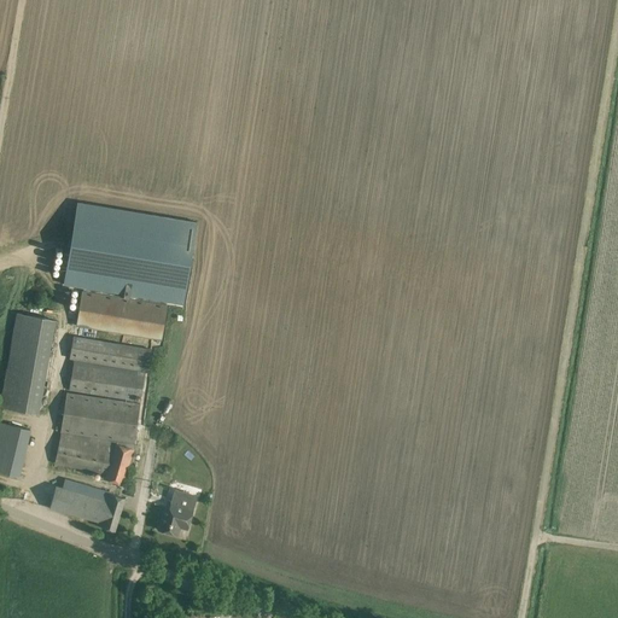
[(80,203),(66,285),(184,304),(197,222),(80,203)]
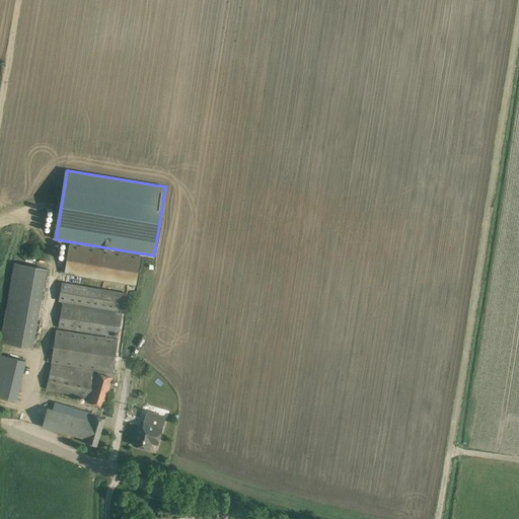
[(141,256),(140,256),(69,244),(64,274),(136,286),(141,256)]
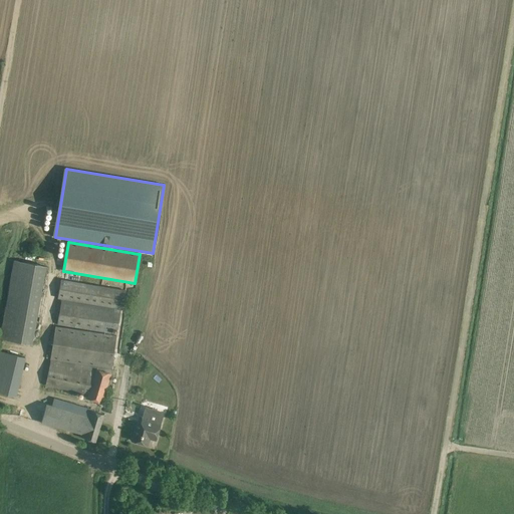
[(0,338),(32,344),(46,267),(13,260),(0,334),(0,338)]
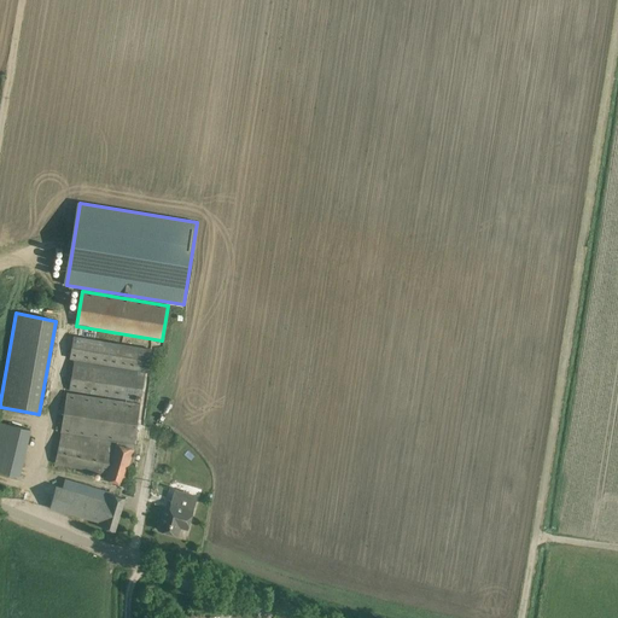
[(69,360),(74,361),(69,390),(141,402),(151,349),(74,336),(69,360)]
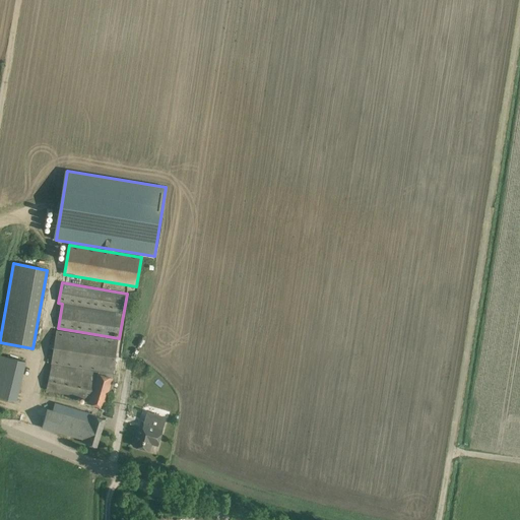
[(47,390),(90,399),(88,405),(104,409),(113,376),(118,340),(56,331),(50,370),(47,390)]
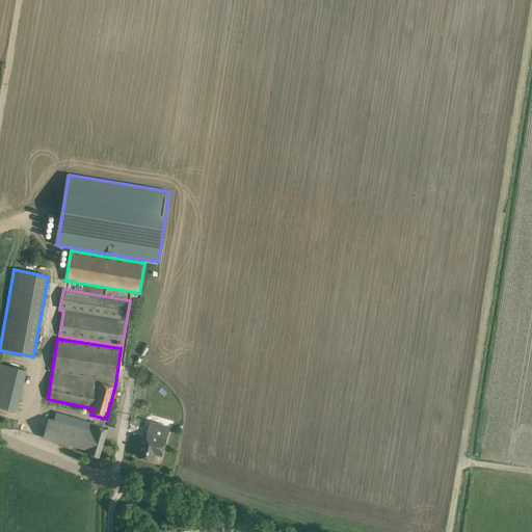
[(0,406),(16,410),(19,400),(26,370),(0,364),(0,406)]
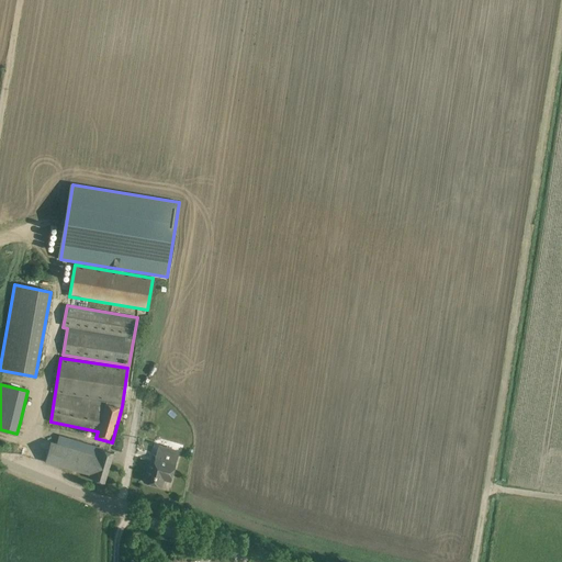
[(45,462),(64,468),(89,474),(88,479),(104,483),(108,472),(113,453),(102,450),(102,449),(58,436),(56,444),(51,441),(45,462)]
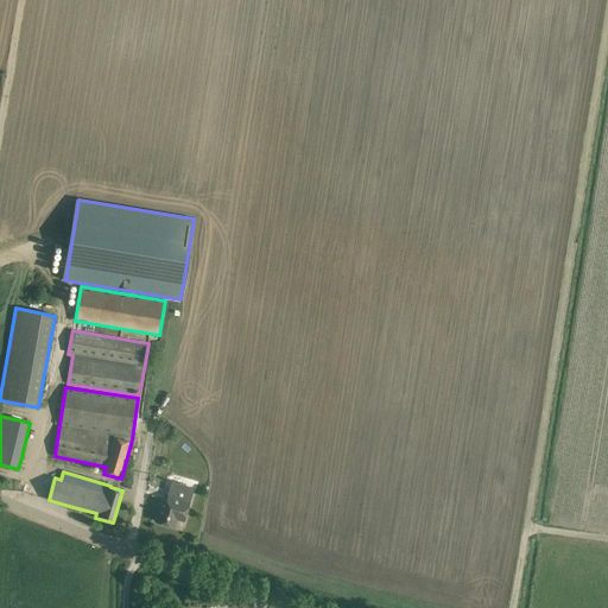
[(166,500),(162,499),(156,521),(163,524),(164,521),(168,523),(168,525),(175,527),(178,518),(184,519),(194,487),(172,481),(168,495),(166,500)]
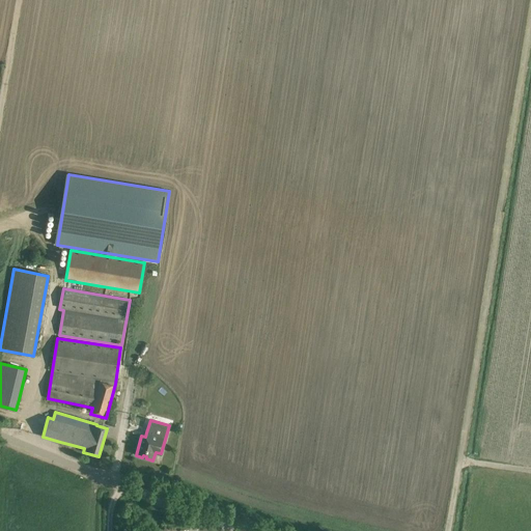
All buildings are outlined.
